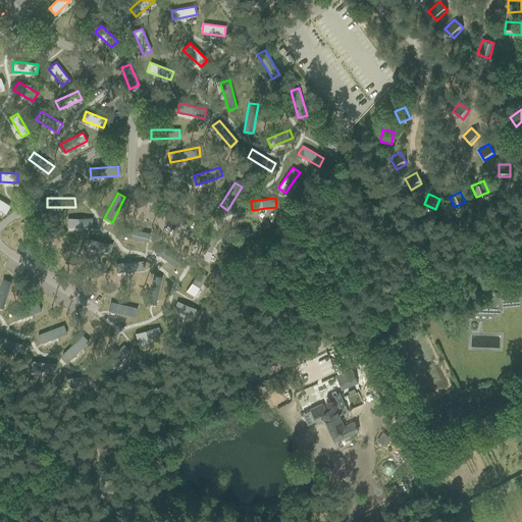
[(0,199),(0,210),(5,213),(10,206),(0,199)]
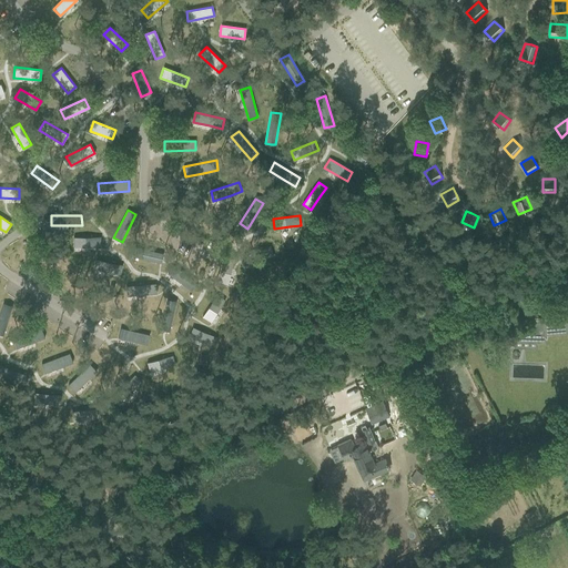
[(101,236),(73,237),(74,247),(101,246),(101,236)]
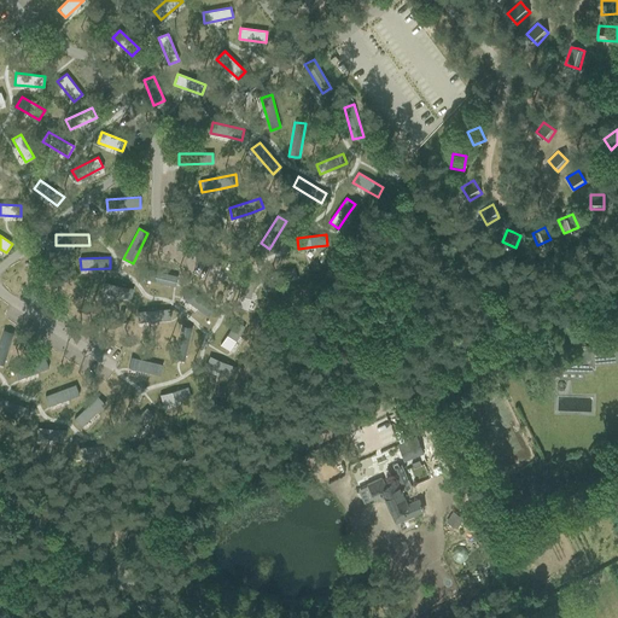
[(293,268),(267,279),(270,287),(286,281),(297,278),(293,268)]
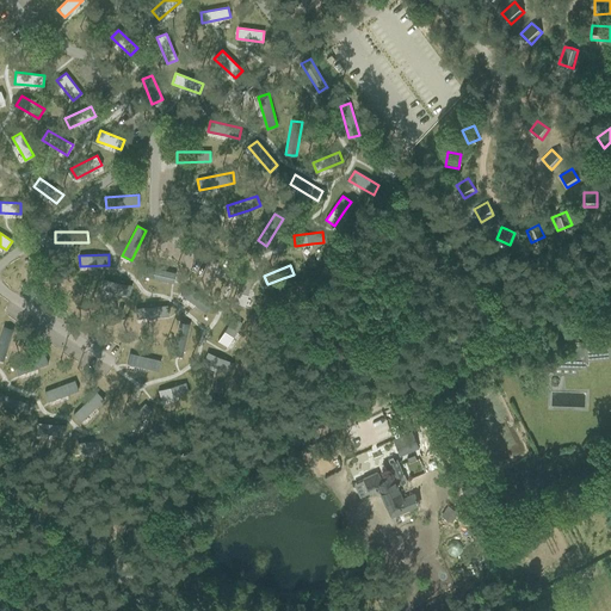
[(144,266),(142,276),(173,283),(176,273),(144,266)]
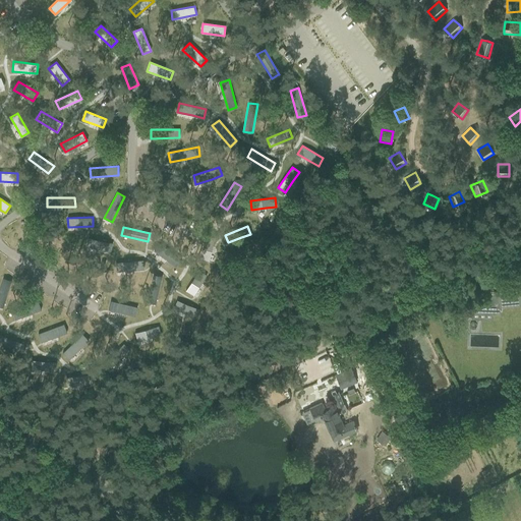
[(206,236),(199,259),(209,262),(214,238),(206,236)]
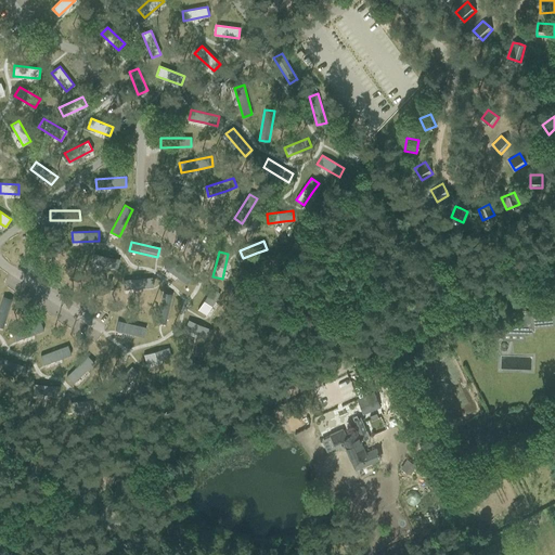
[(94,254),(92,262),(117,269),(119,259),(94,254)]
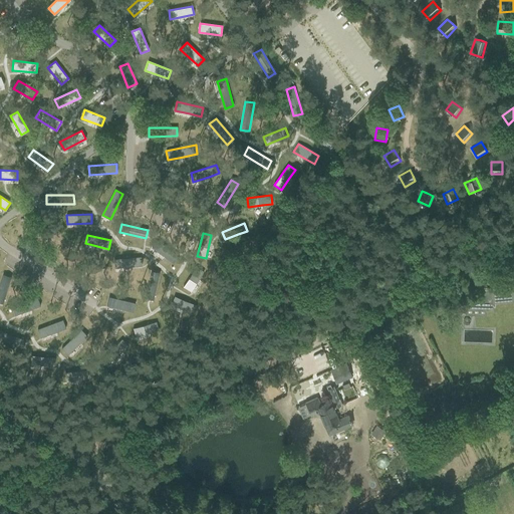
[(157,240),(152,247),(165,256),(174,263),(179,256),(157,240)]
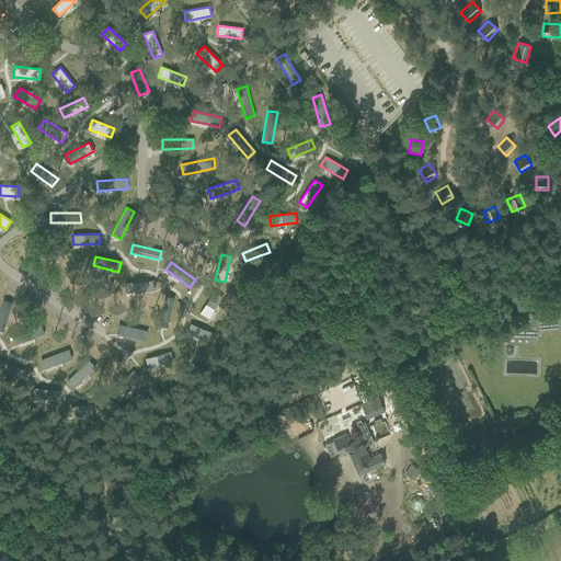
[(153,281),(124,283),(125,293),(142,290),(155,289),(153,281)]
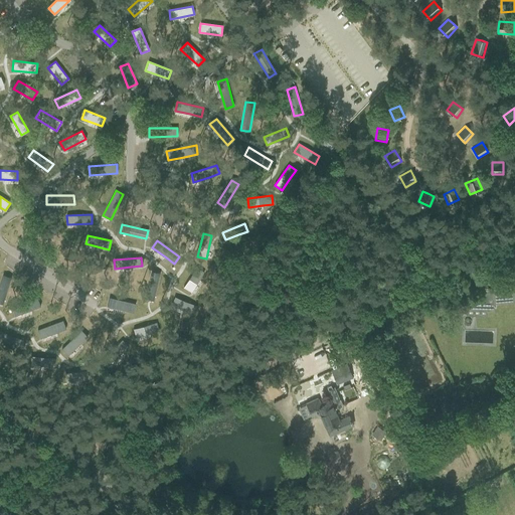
[(196,268),(183,288),(191,293),(204,273),(196,268)]
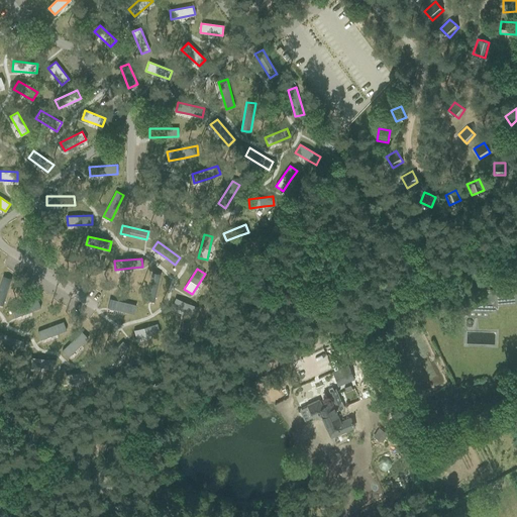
[(152,273),(145,300),(153,302),(161,275),(152,273)]
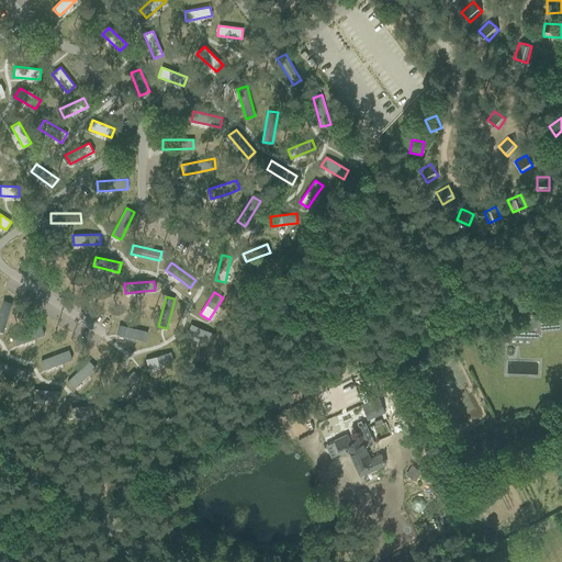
[(3,300),(0,310),(0,330),(3,333),(12,303),(3,300)]
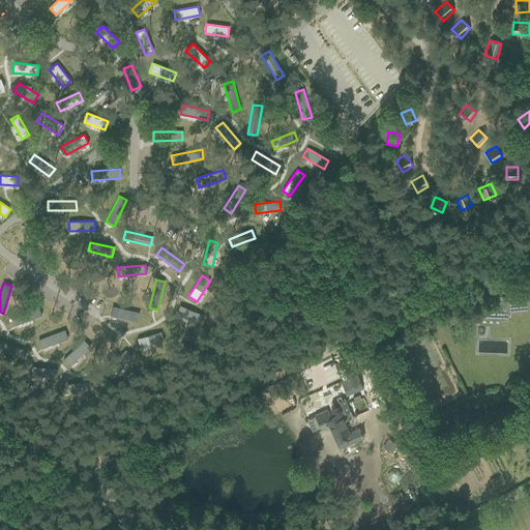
[(478,308),(477,318),(479,318),(502,319),(508,319),(508,314),(529,312),(529,293),(508,295),(508,297),(480,296),(479,308),(478,308)]
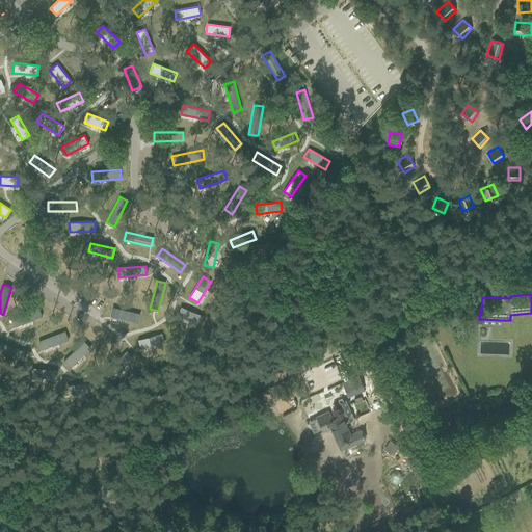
[(181,307),(177,315),(190,320),(200,324),(203,316),(181,307)]
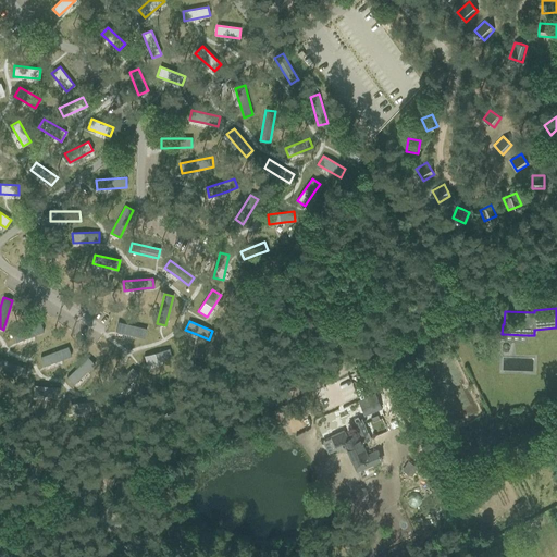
[(40,322),(13,332),(16,342),(44,332),(40,322)]
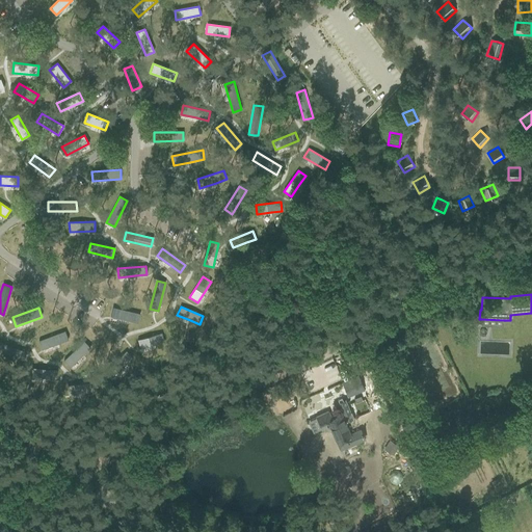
[(112,308),(110,316),(127,320),(137,322),(139,314),(112,308)]
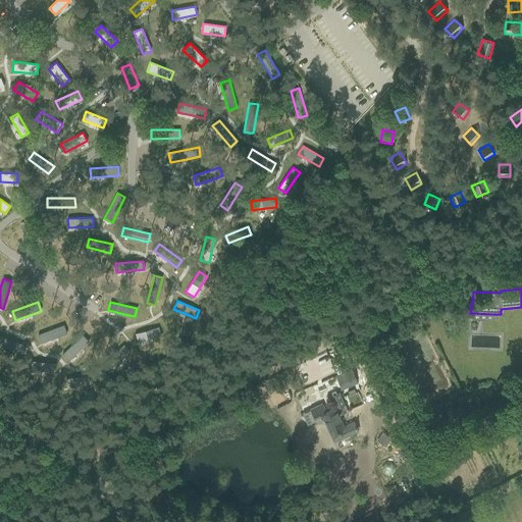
[(63,324),(38,334),(41,343),(66,332),(63,324)]
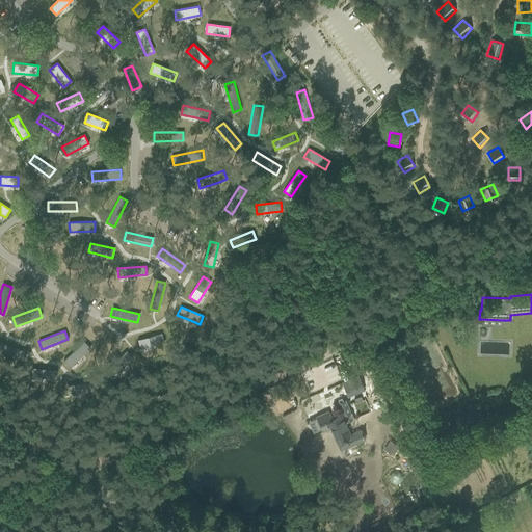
[(161,333),(137,340),(140,349),(164,342),(161,333)]
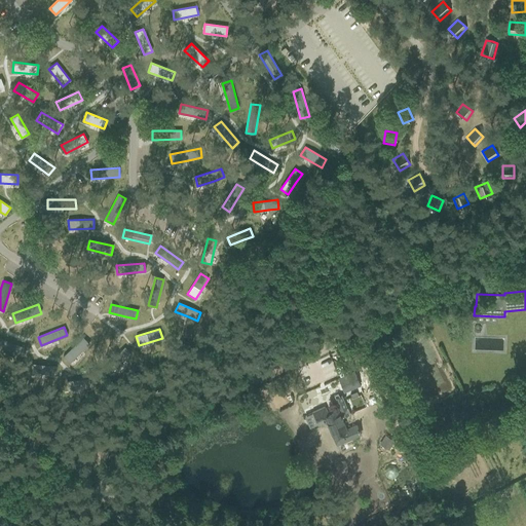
[(83,337),(63,357),(69,363),(89,343),(83,337)]
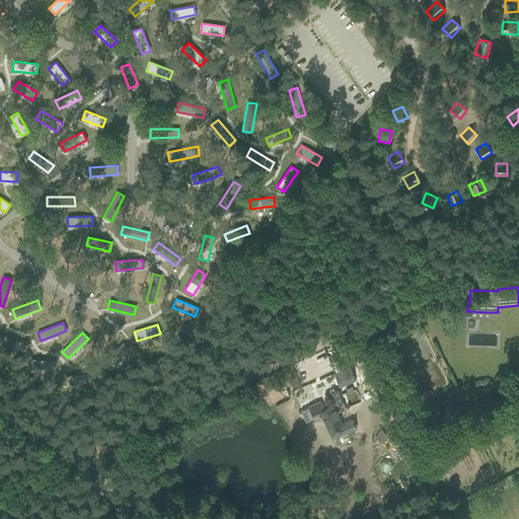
[(0,334),(0,343),(22,352),(25,343),(0,334)]
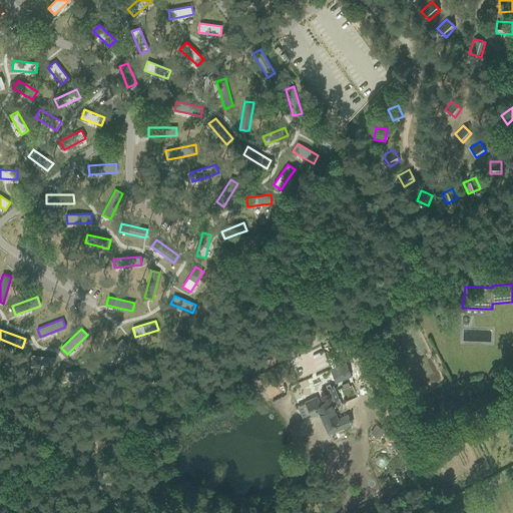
[(121,338),(104,356),(111,362),(127,344),(121,338)]
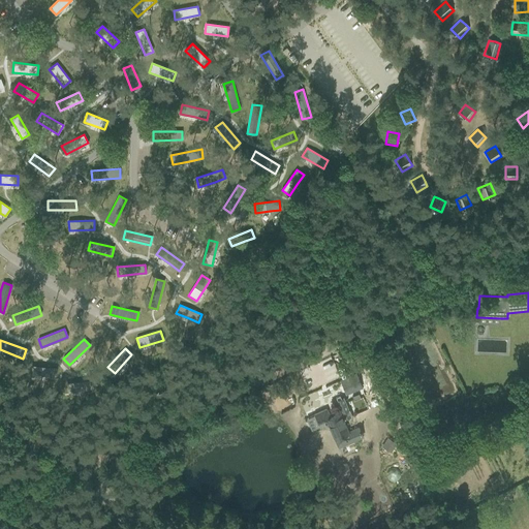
[(32,366),(31,374),(56,377),(57,369),(32,366)]
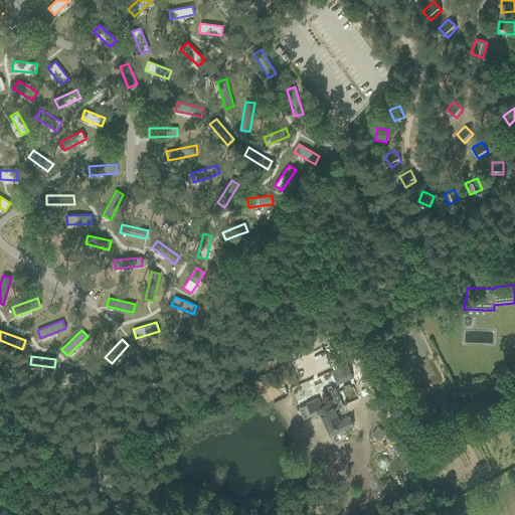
[(337,383),(351,377),(346,365),(332,371),(337,383)]
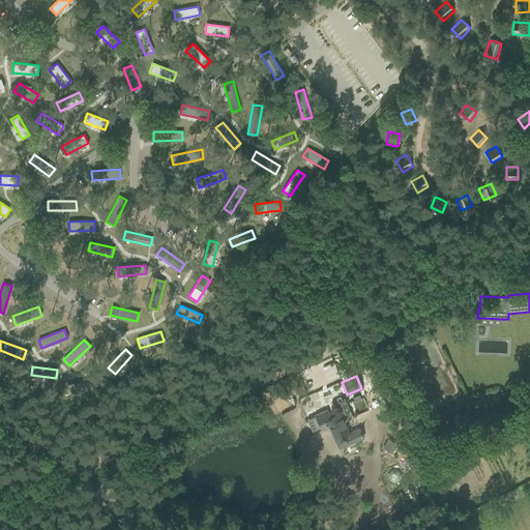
[(92,381),(67,384),(68,392),(93,390),(92,381)]
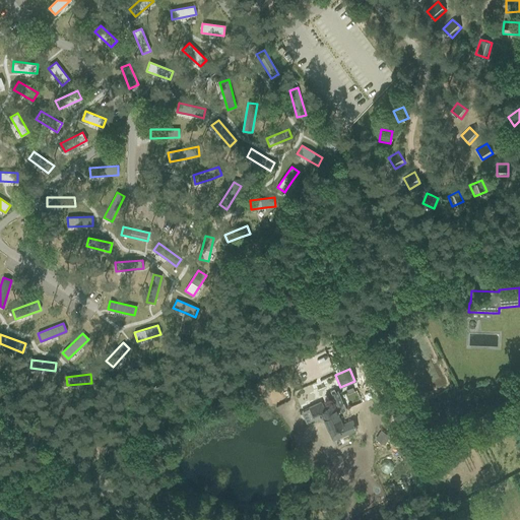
[(320,402),(313,405),(308,407),(314,421),(320,418),(320,417),(323,415),(333,439),(356,429),(352,419),(342,424),(338,414),(345,410),(336,391),(329,394),(334,405),(324,409),(320,402)]
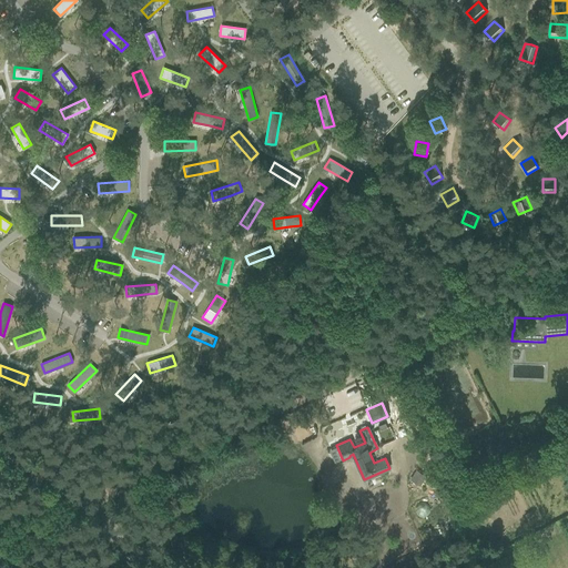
[(499,456),(504,465),(516,457),(511,449),(499,456)]
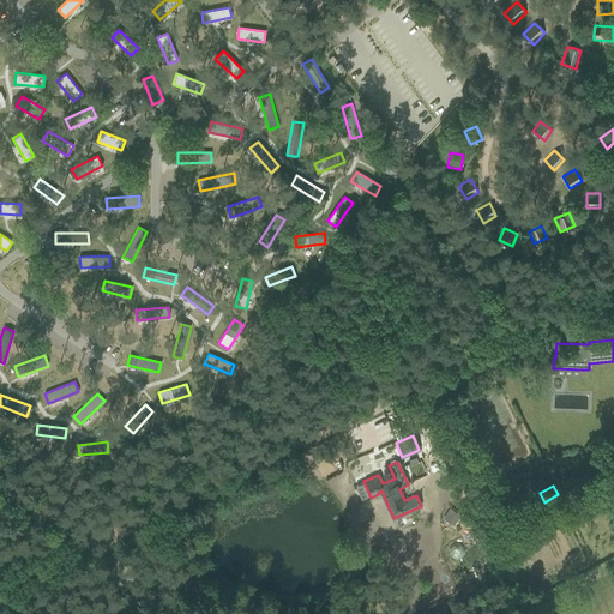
[(444,567),(453,553),(446,551),(437,565),(444,567)]
